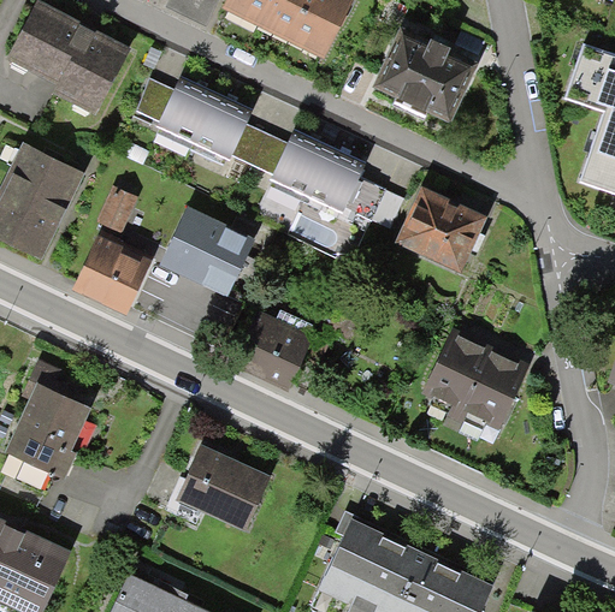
[(169,0),(166,4),(207,24),(218,0),(169,0)]
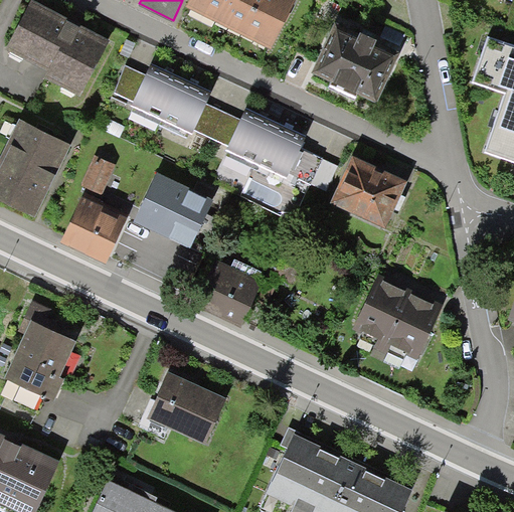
[(216,22),(227,0),(190,0),(187,7),(216,22)]
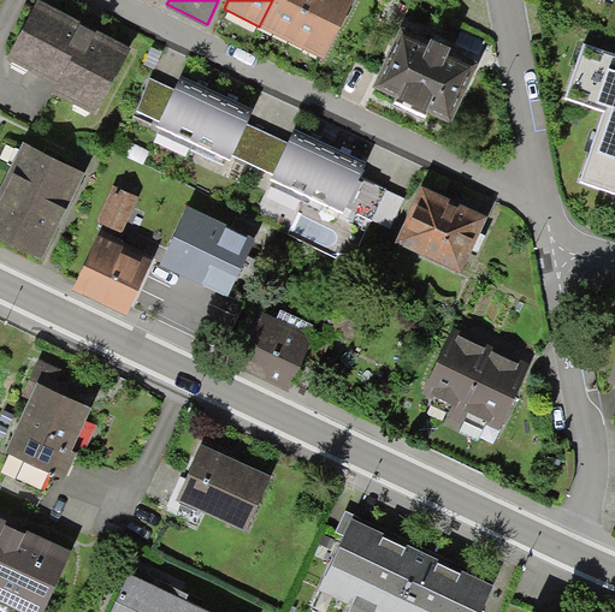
[(291,42),(312,0),(272,0),(259,27),(291,42)]
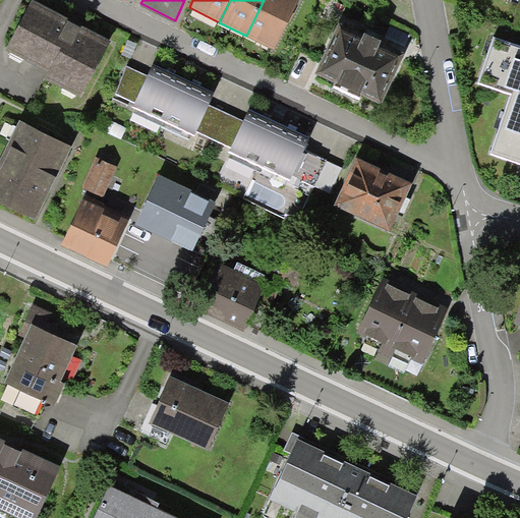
[(275,49),(298,0),(264,0),(246,36),(275,49)]
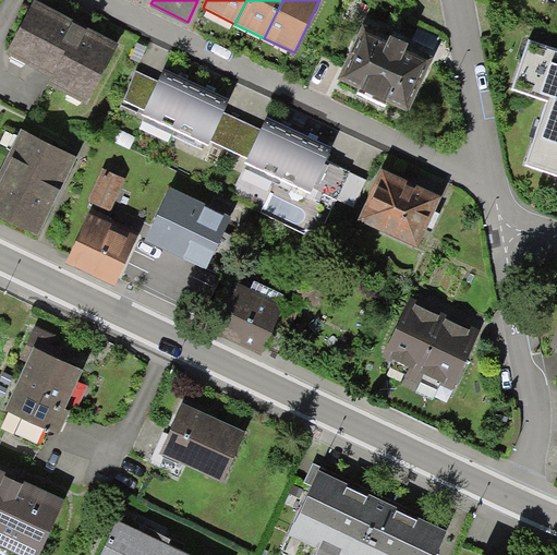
[(86,105),(118,45),(35,2),(7,56),(49,79),(46,84),(86,105)]
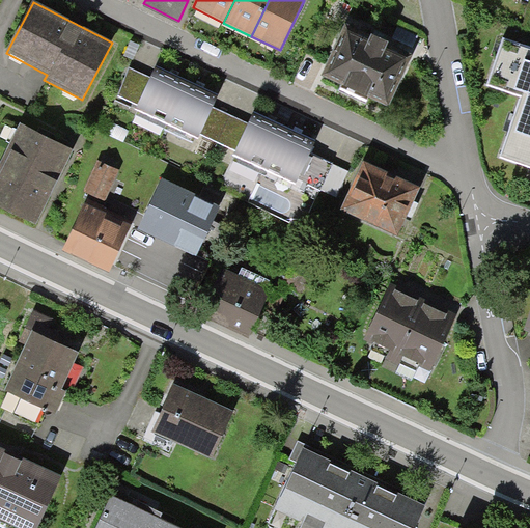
[(390,99),(409,54),(345,28),(328,74),(390,99)]
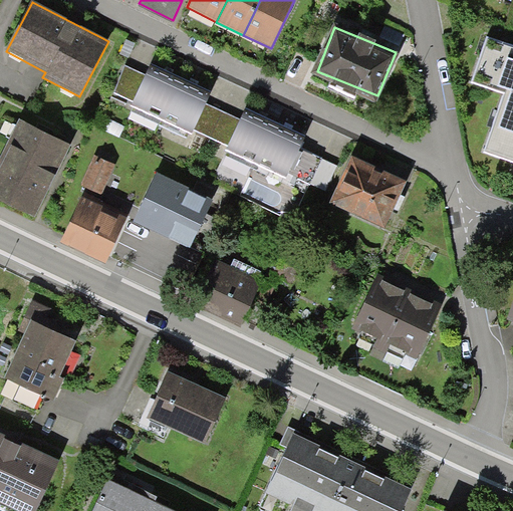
[(512,164),(512,43),(483,34),(467,84),(501,96),(482,155),(512,164)]
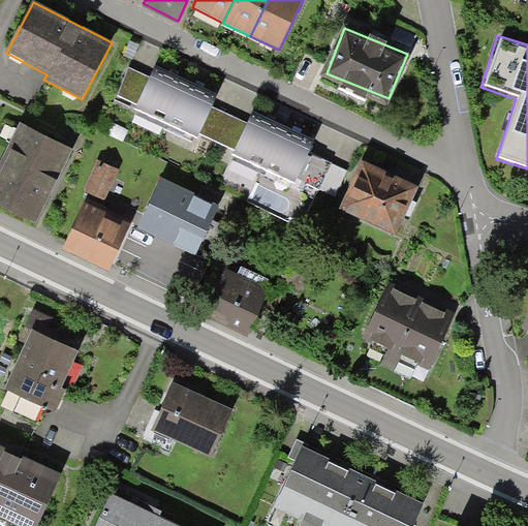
[(336,190),(346,165),(311,151),(317,135),(252,110),(248,120),(214,106),(221,88),(155,61),(149,76),(128,68),(117,95),(137,103),(132,116),(198,142),(203,130),(236,144),(231,156),(298,183),(301,176),(336,190)]
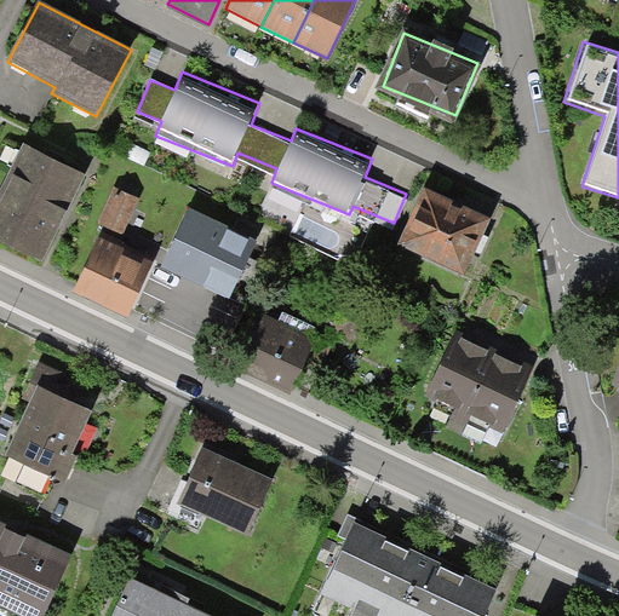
[(0,240),(40,259),(81,174),(26,147),(0,197),(0,240)]
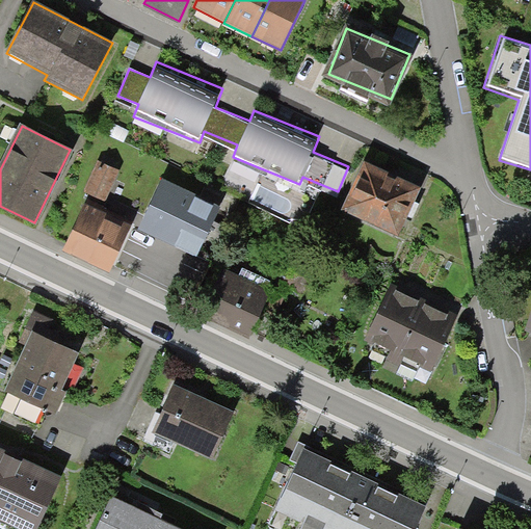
[(108,274),(131,225),(100,211),(118,170),(98,161),(79,201),(84,204),(61,254),(108,274)]
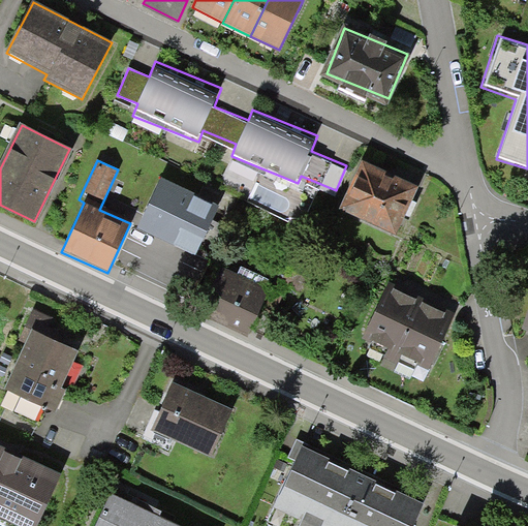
[(398,235),(418,187),(366,164),(345,212),(398,235)]
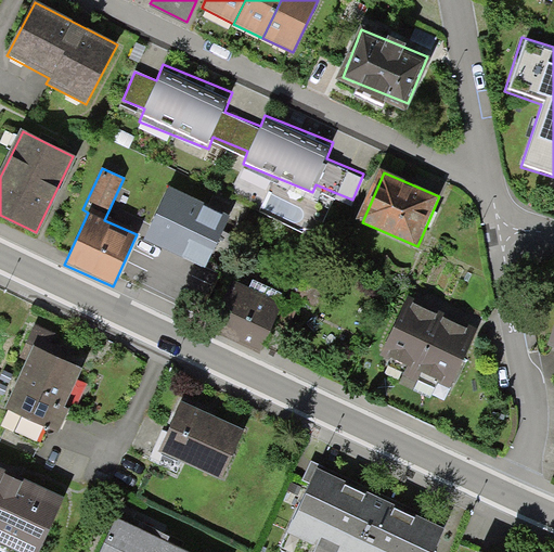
[(230,217),(169,187),(143,239),(204,269),(230,217)]
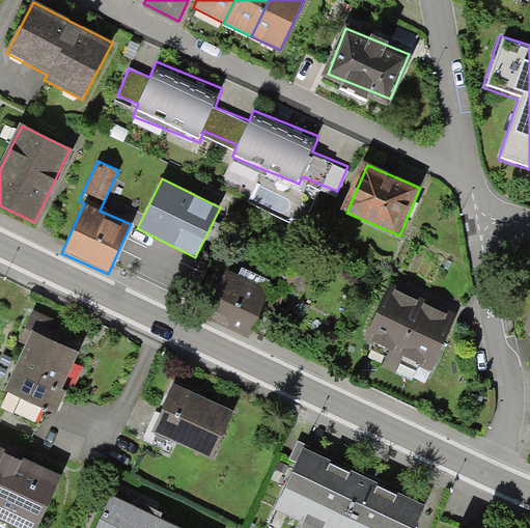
[(220,303),(257,321),(276,279),(239,262),(220,303)]
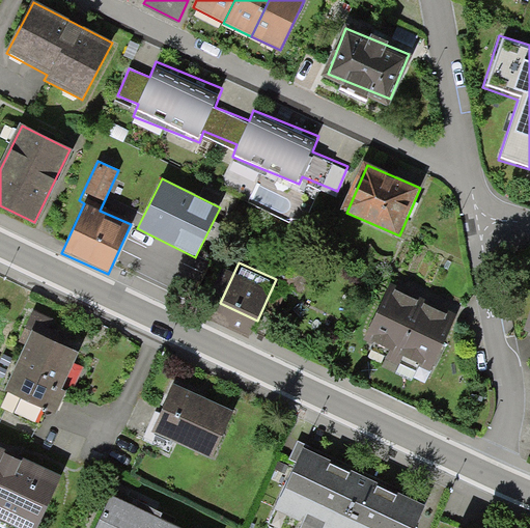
[(365,341),(431,369),(454,315),(388,287),(365,341)]
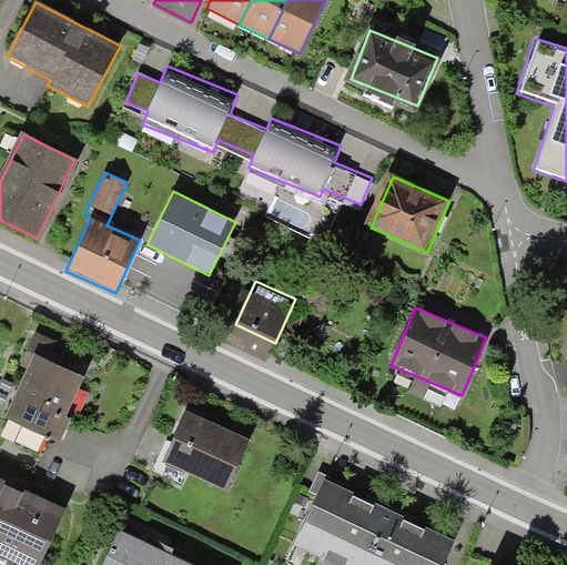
[(8,421),(58,441),(83,379),(33,359),(8,421)]
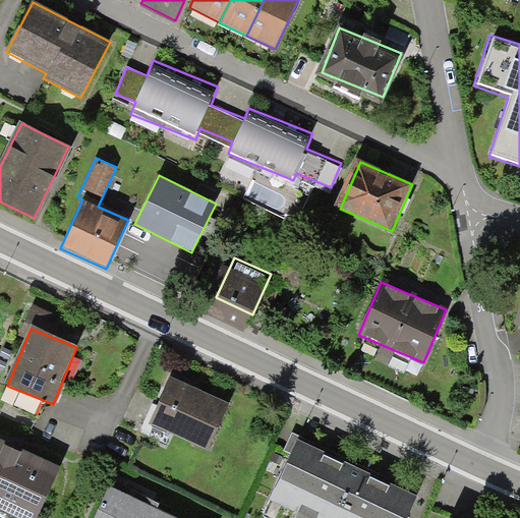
[(153,423),(211,449),(230,405),(172,380),(153,423)]
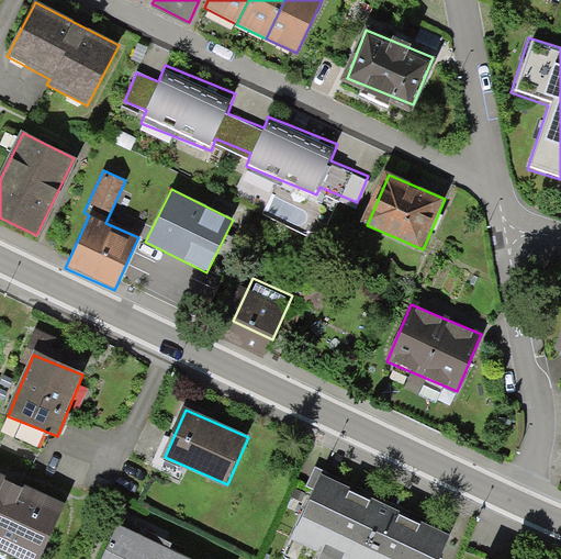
[(0,548),(21,558),(38,558),(66,503),(0,471),(0,548)]
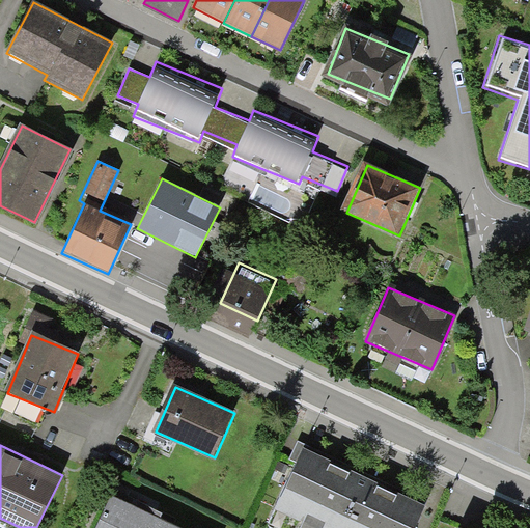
[(416,527),(426,507),(306,451),(276,513),(303,526),(302,527),(416,527)]
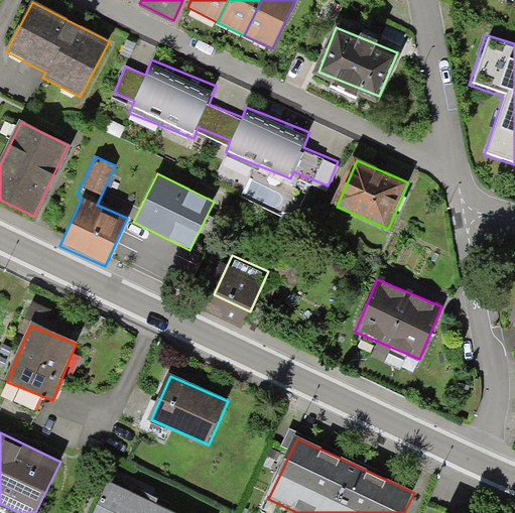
[(176,512),(109,482),(94,512),(176,512)]
